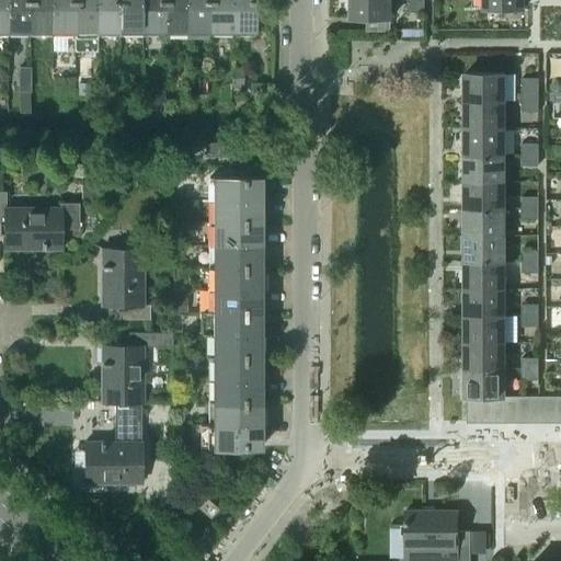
[(29,31),(27,0),(6,0),(6,31),(29,31)]
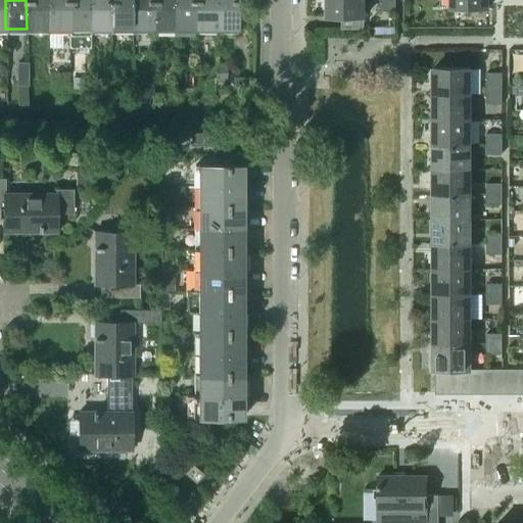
[(47,29),(47,0),(26,0),(27,29),(47,29)]
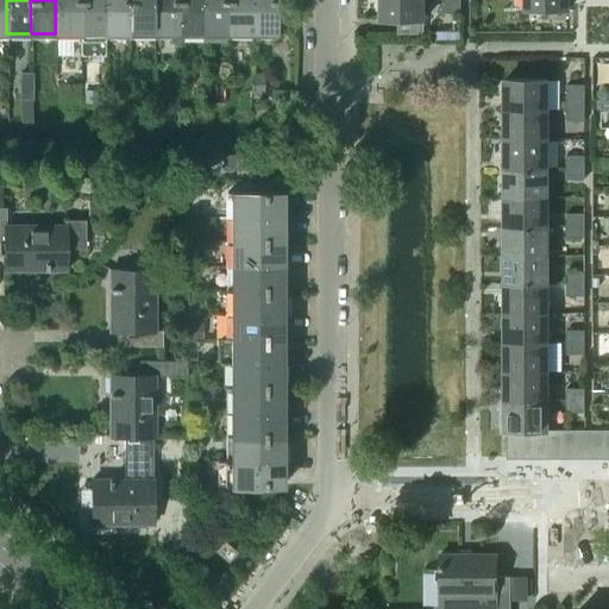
[(80,33),(79,0),(55,0),(55,33),(80,33)]
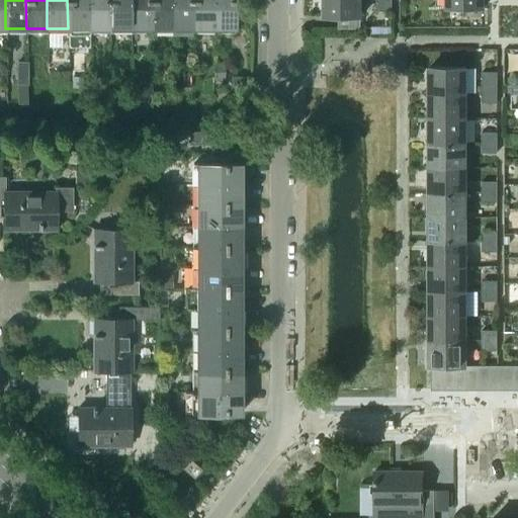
[(88,28),(87,0),(67,0),(68,28),(88,28)]
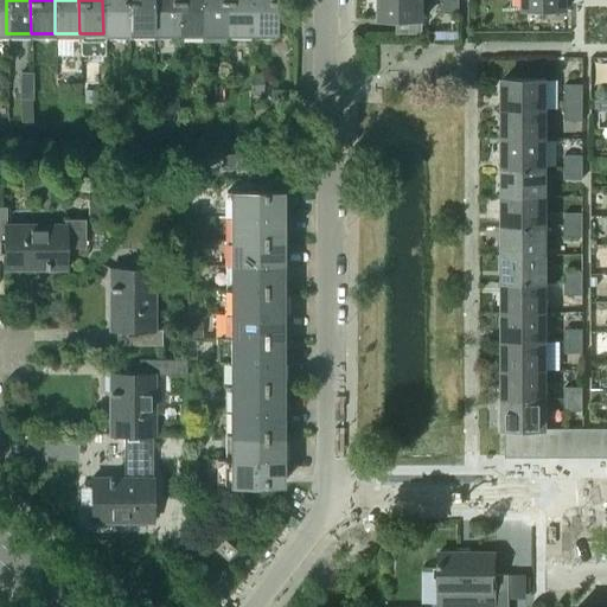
[(128,33),(127,0),(102,0),(103,33),(128,33)]
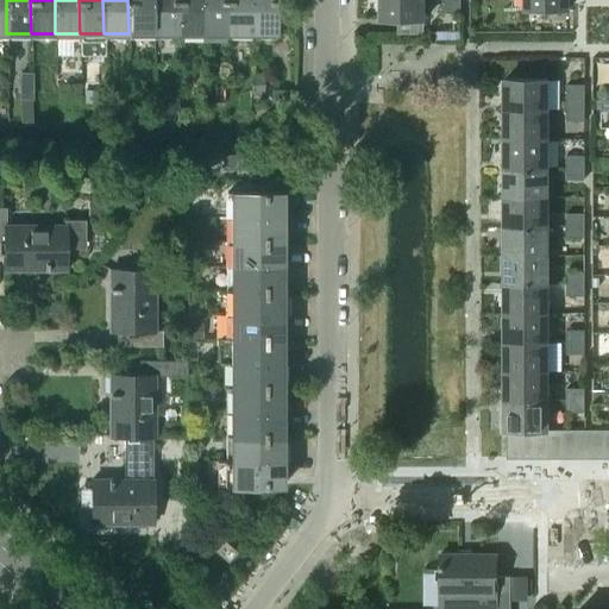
[(152,33),(151,0),(127,0),(129,33),(152,33)]
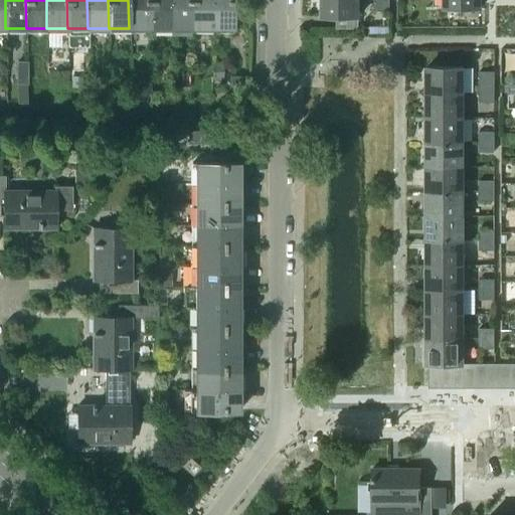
[(150,28),(149,0),(128,0),(129,28),(150,28)]
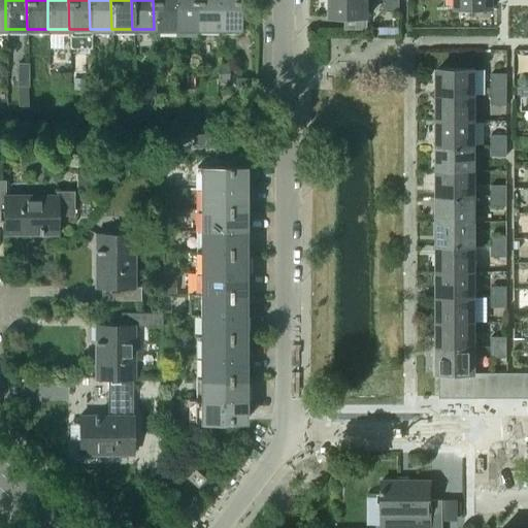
[(174,29),(173,0),(153,0),(154,29),(174,29)]
